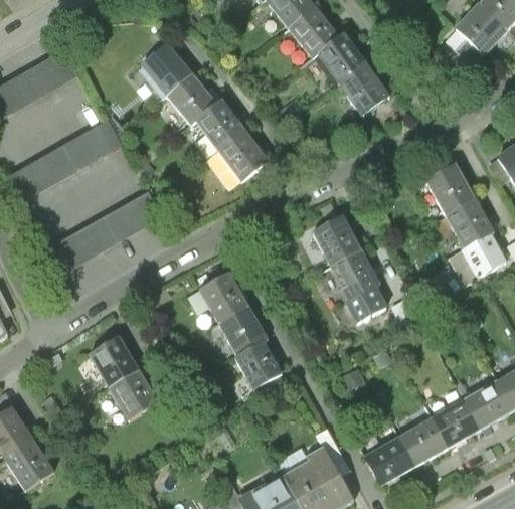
[(314,6),(309,0),(267,0),(289,27),(314,6)]
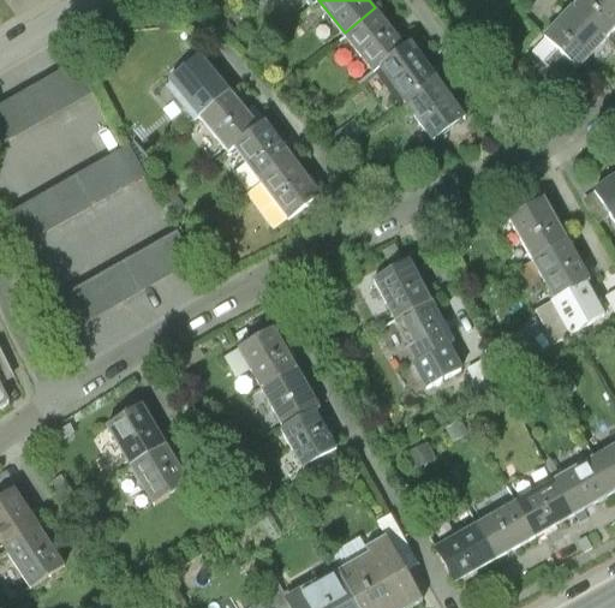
[(571,0),(567,4),(602,36),(614,21),(614,0),(571,0)]
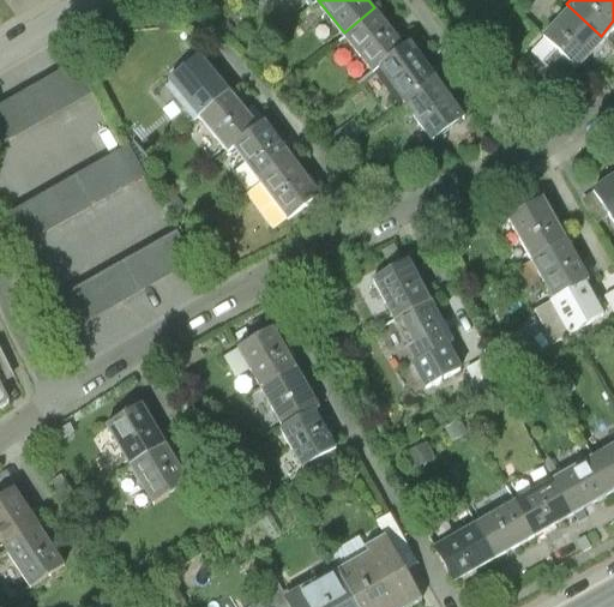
[(601,36),(566,4),(539,35),(573,66),(601,36)]
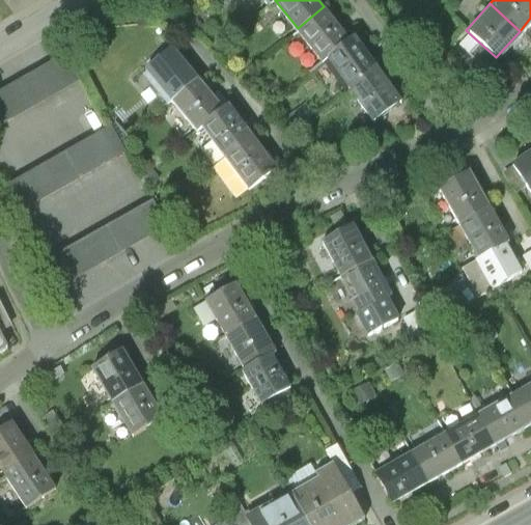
[(348,37),(324,6),(298,28),(322,58),(327,54),(348,37)]
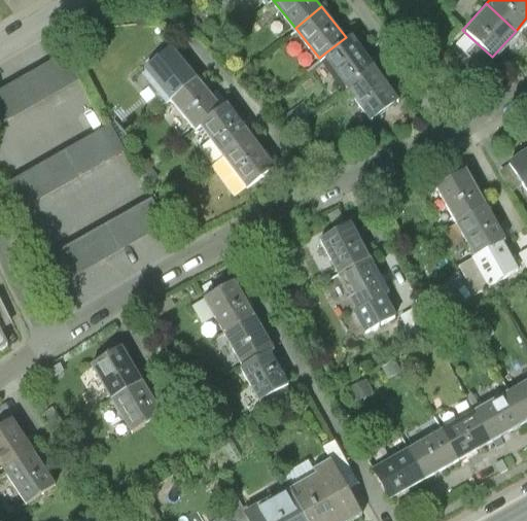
[(351,33),(346,37),(324,54),(347,84),(374,65),(351,33)]
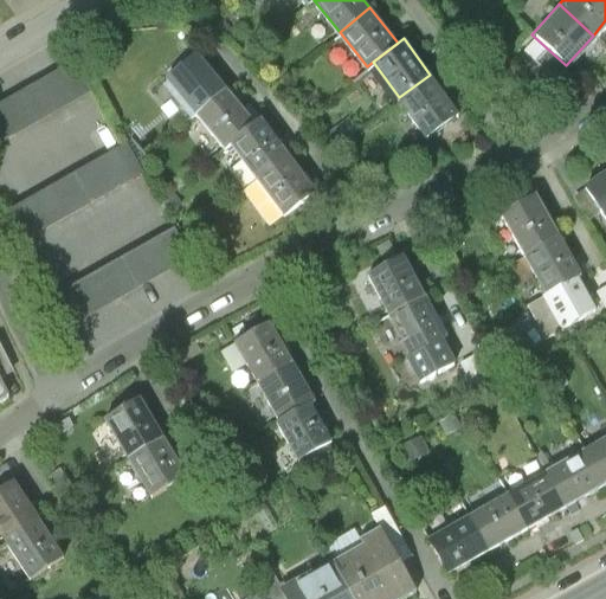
[(225,87),(197,52),(167,76),(195,111),(225,87)]
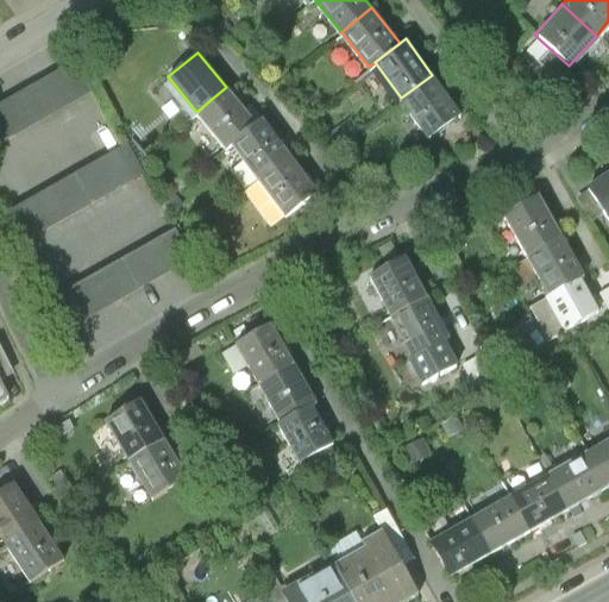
[(0,139),(106,83),(90,54),(0,101),(0,139)]
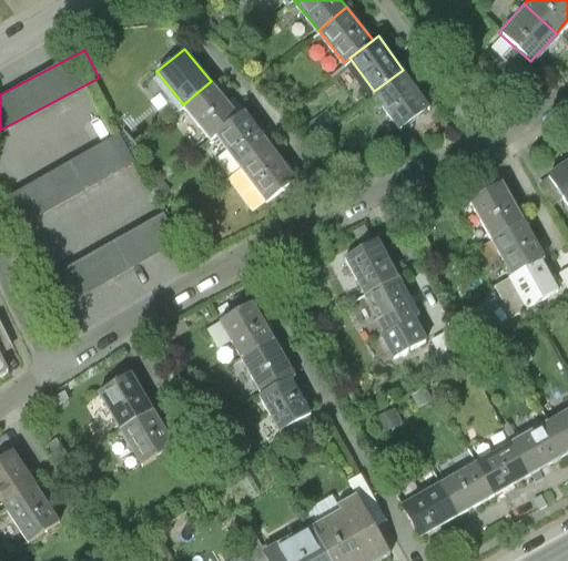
[(428,104),(403,70),(374,91),(399,125),(428,104)]
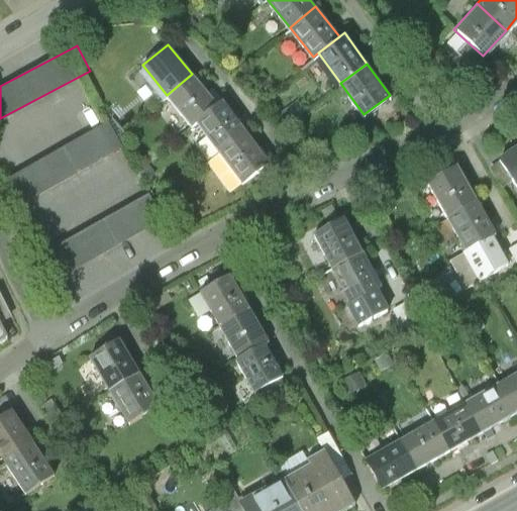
[(90,71),(0,118),(0,139),(4,148),(103,96),(90,71)]
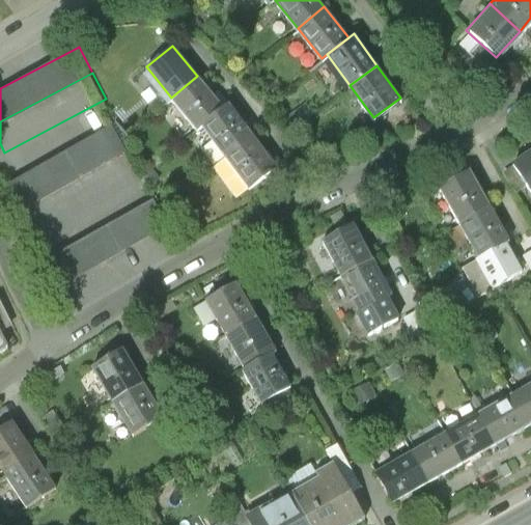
[(223,106),(197,76),(171,98),(196,127),(201,122),(223,106)]
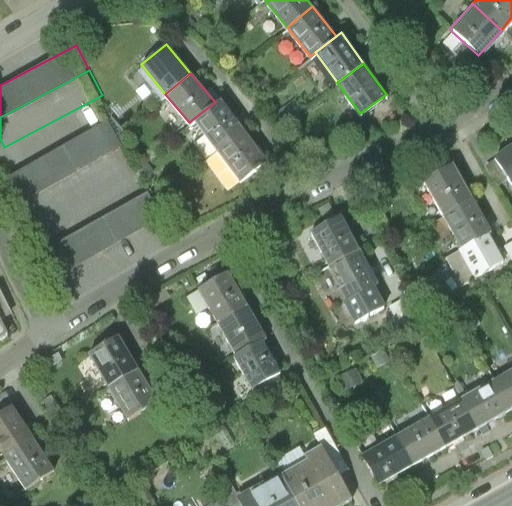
[(243,129),(220,98),(215,102),(194,118),(217,148),(243,129)]
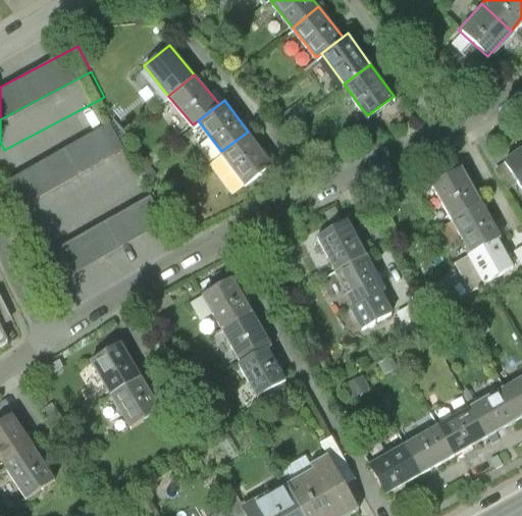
[(23,202),(131,146),(117,121),(11,177),(23,202)]
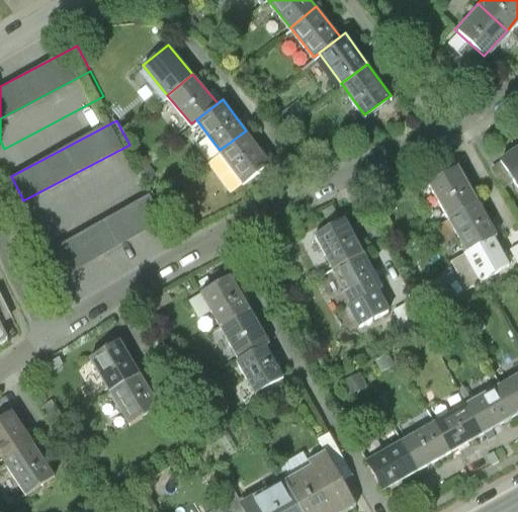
[(269,161),(256,144),(246,131),(220,150),(243,181),(269,161)]
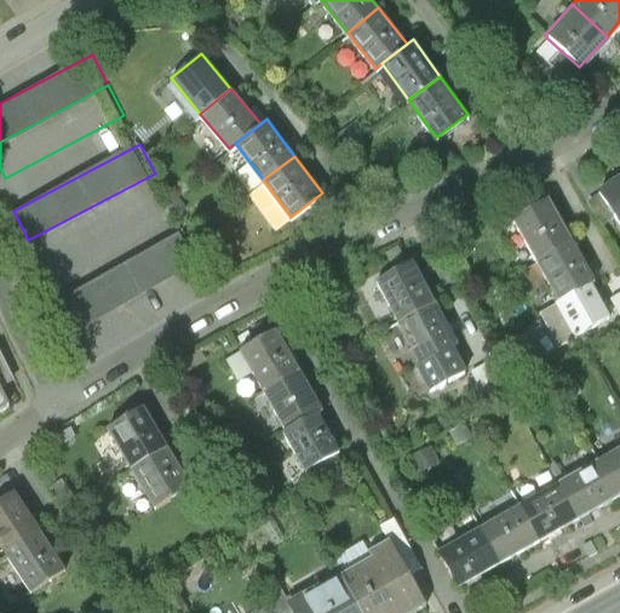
[(619,171),(597,187),(619,221),(619,171)]
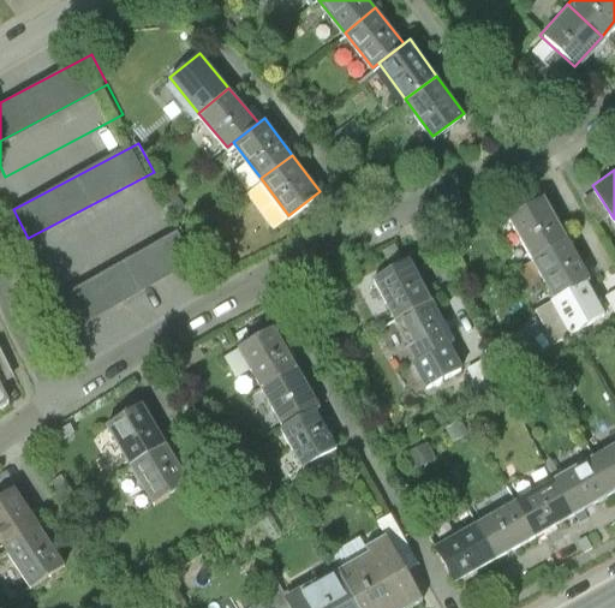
[(154,172),(28,238),(43,267),(168,201),(154,172)]
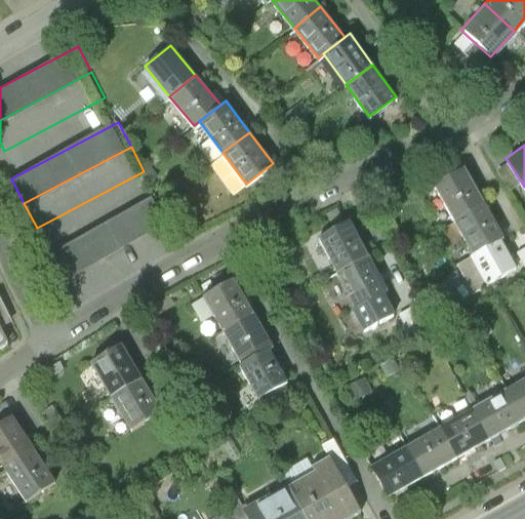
[(463,165),(434,183),(453,216),(483,200),(463,165)]
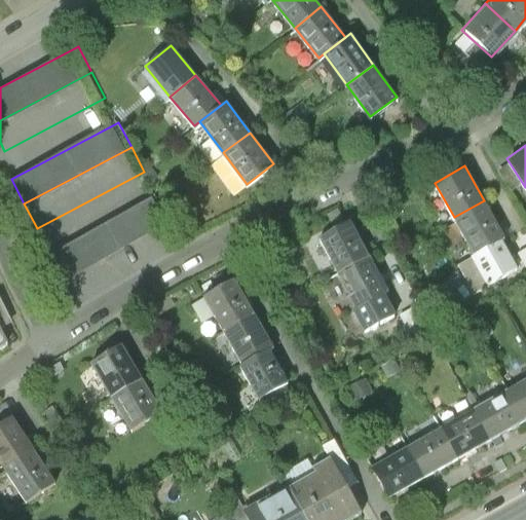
[(64,280),(171,224),(158,199),(50,256),(64,280)]
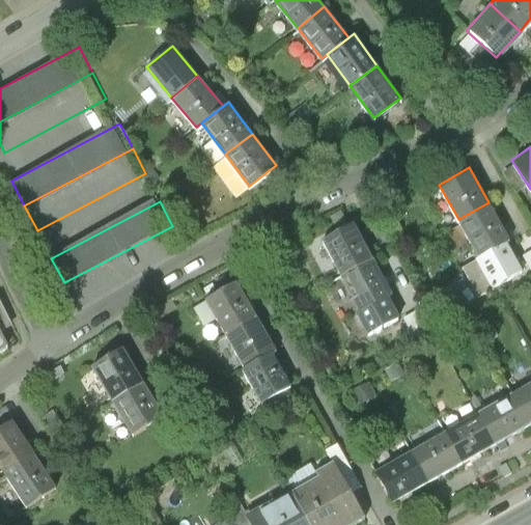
[(488,202),(458,219),(478,254),(505,239),(508,237),(488,202)]
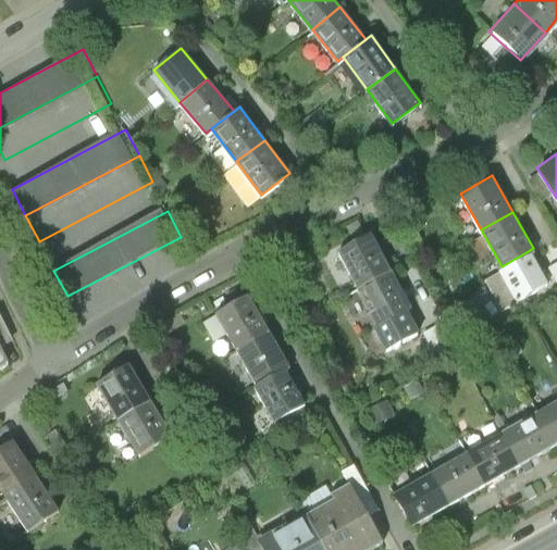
[(372,229),(337,247),(374,321),(405,305),(409,303),(372,229)]
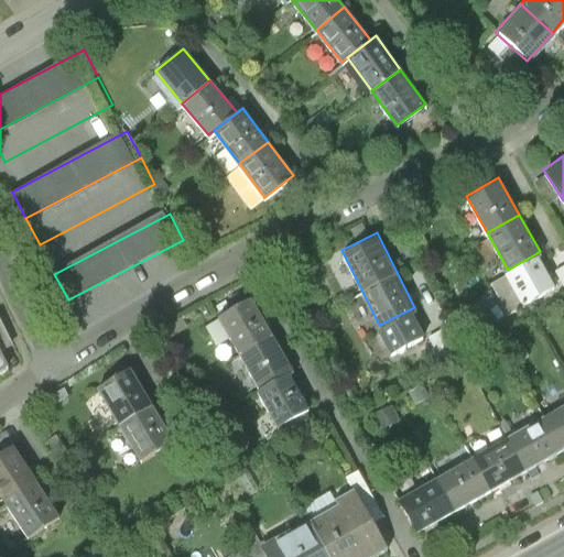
[(183,240),(68,299),(82,326),(197,265),(183,240)]
